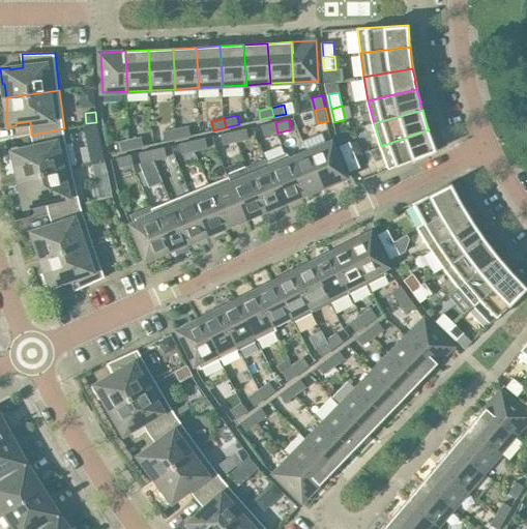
[(265,135),(277,133),(275,122),(263,125),(265,135)]
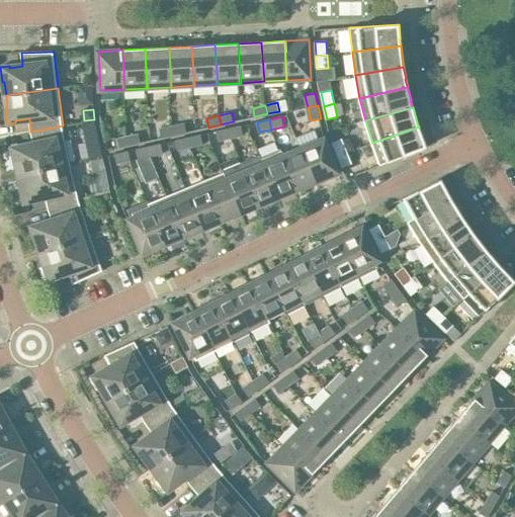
[(173,125),(173,135),(187,132),(185,123),(173,125)]
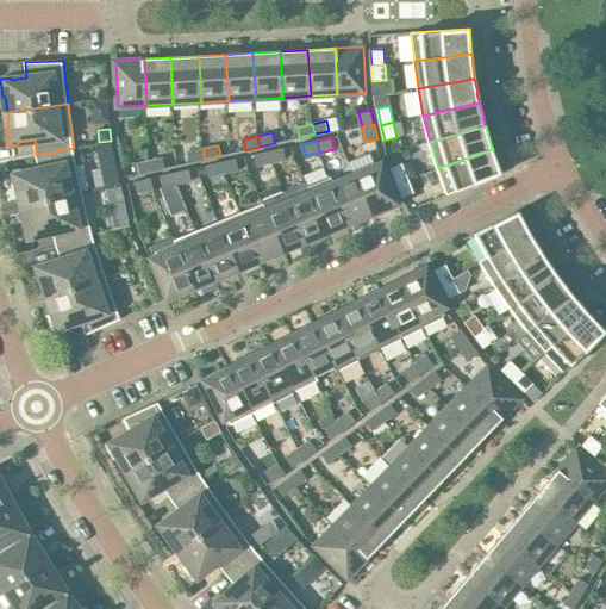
[(23,205),(83,192),(74,148),(36,155),(39,169),(24,173),(23,171),(13,173),(18,191),(19,191),(23,205)]
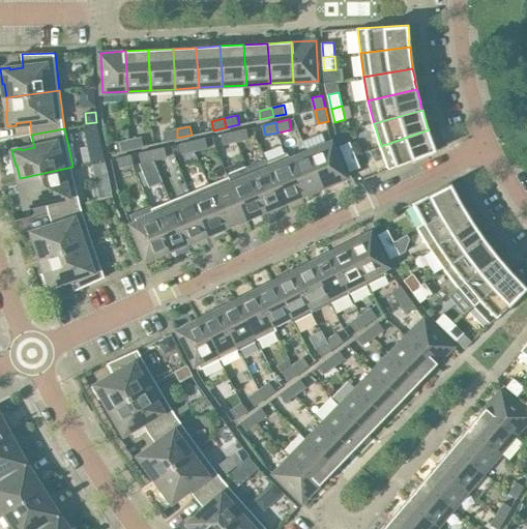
[(167,141),(177,138),(177,128),(165,131),(167,141)]
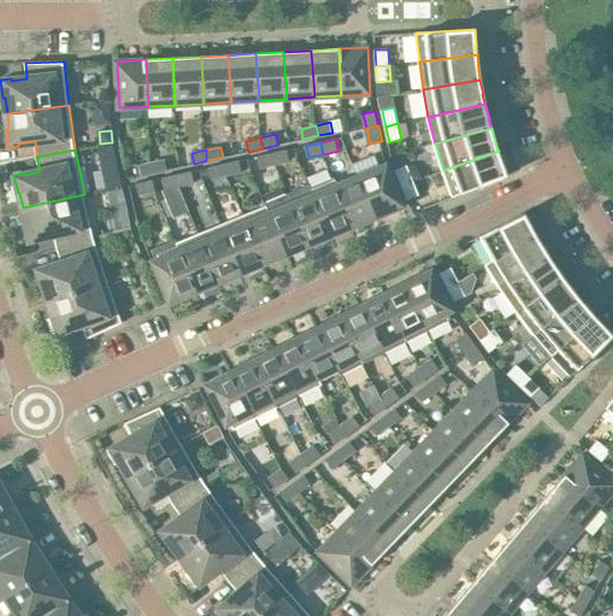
[(273,153),(276,164),(290,162),(288,150),(273,153)]
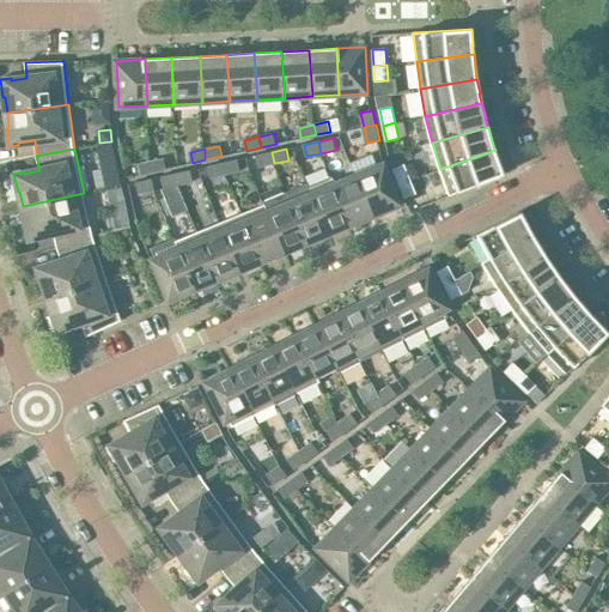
[(450,197),(504,175),(503,173),(499,164),(500,164),(495,150),(440,169),(450,197)]
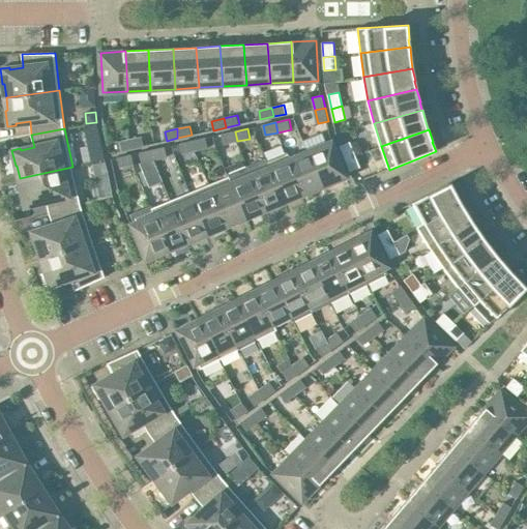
[(224,144),(237,141),(235,131),(222,135),(224,144)]
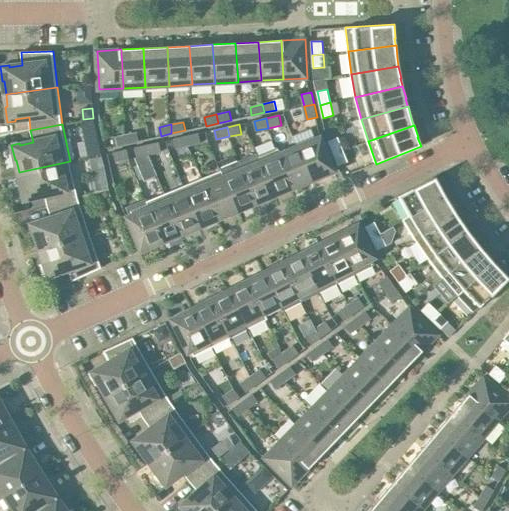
[(138,132),(125,135),(127,143),(140,141),(138,132)]
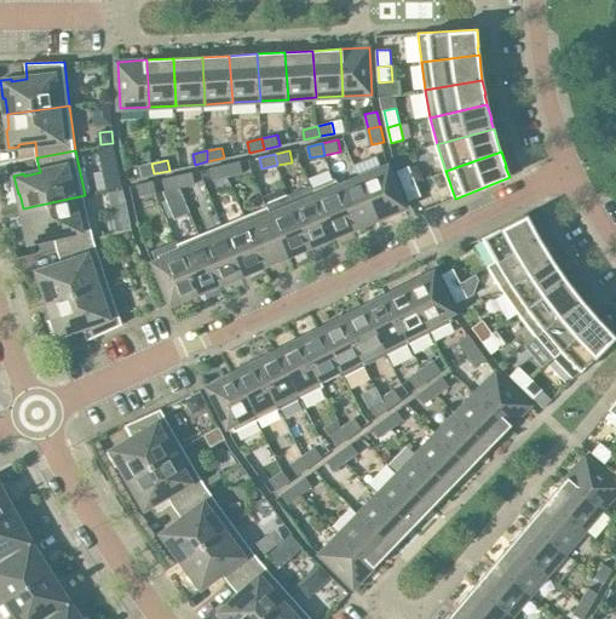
[(226,165),(229,176),(243,173),(241,161),(226,165)]
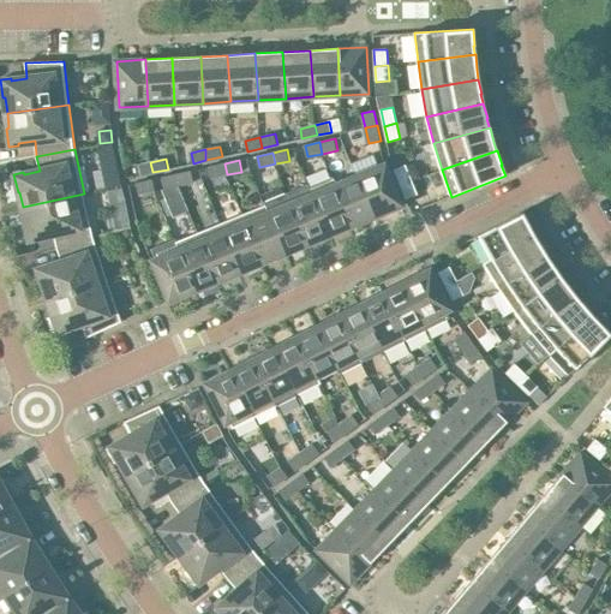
[(150,162),(136,165),(138,176),(153,172),(150,162)]
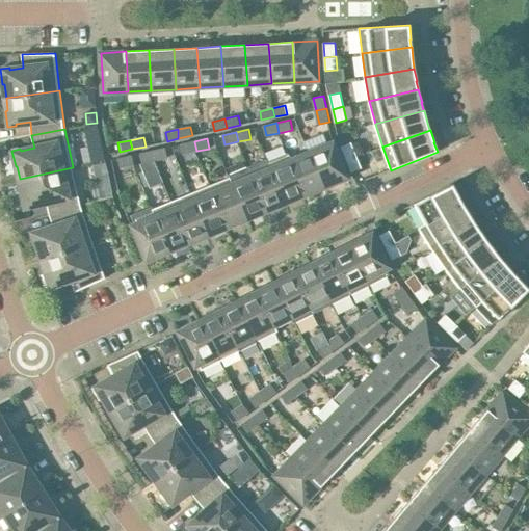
[(184,154),(196,151),(194,141),(182,144),(184,154)]
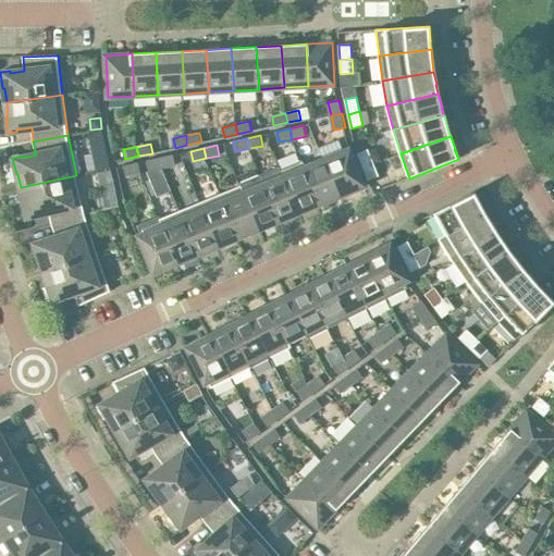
[(364,167),(374,162),(369,149),(357,153),(364,167)]
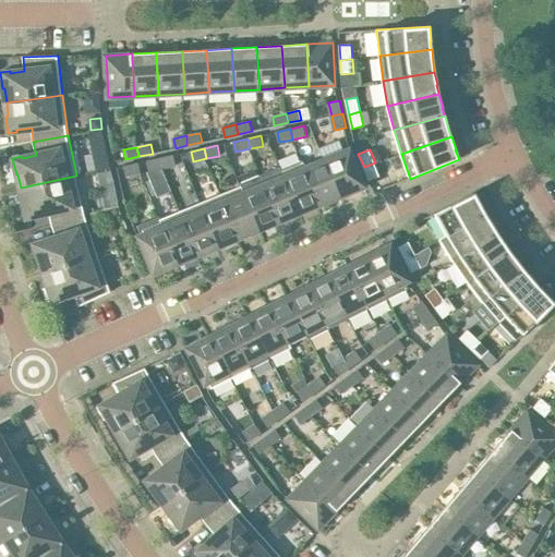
[(325,160),(339,195),(361,186),(360,184),(363,183),(351,153),(348,154),(347,152),(325,160)]
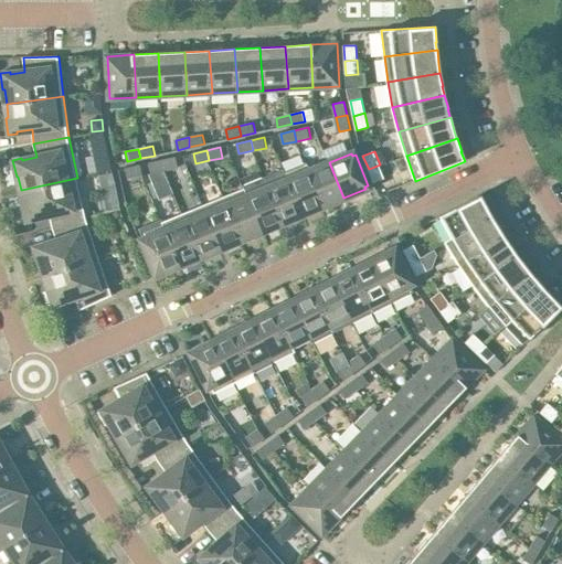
[(163,160),(166,170),(179,168),(177,157),(163,160)]
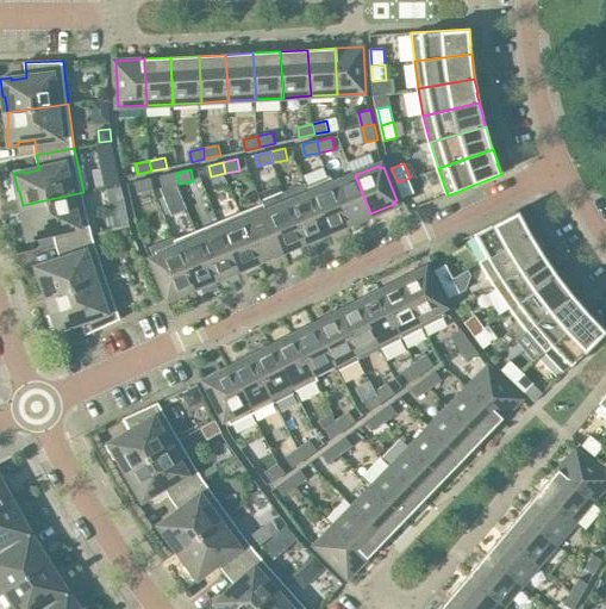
[(163,187),(179,184),(176,173),(161,175),(163,187)]
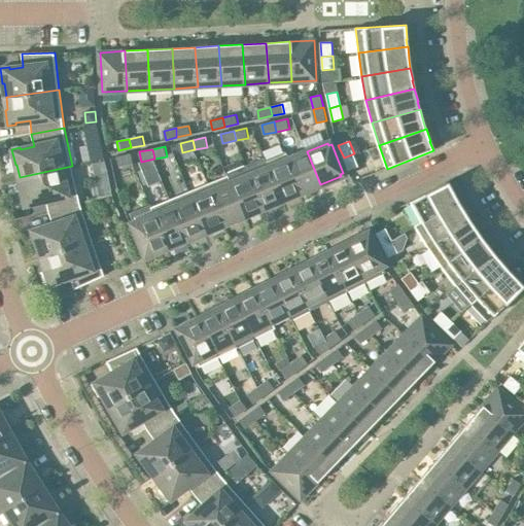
[(282,201),(302,193),(285,151),(266,160),(282,201)]
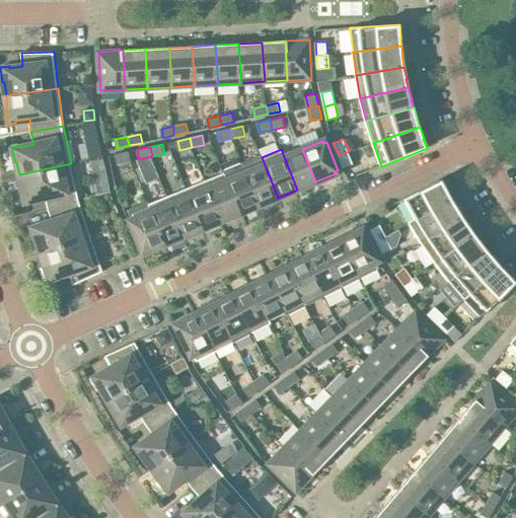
[(297,190),(315,181),(302,149),(285,156),(282,149),(281,149),(297,190)]
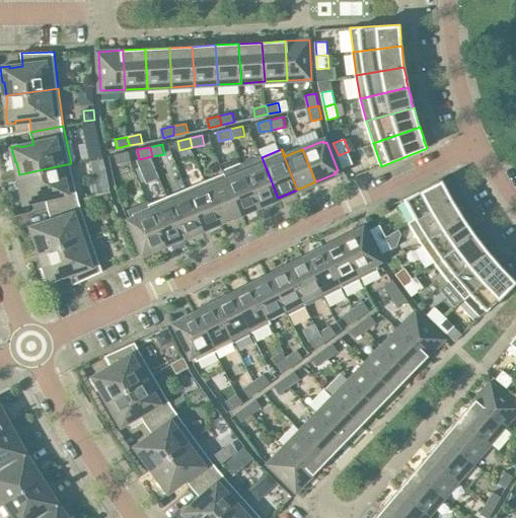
[(118,164),(132,161),(130,151),(116,154),(118,164)]
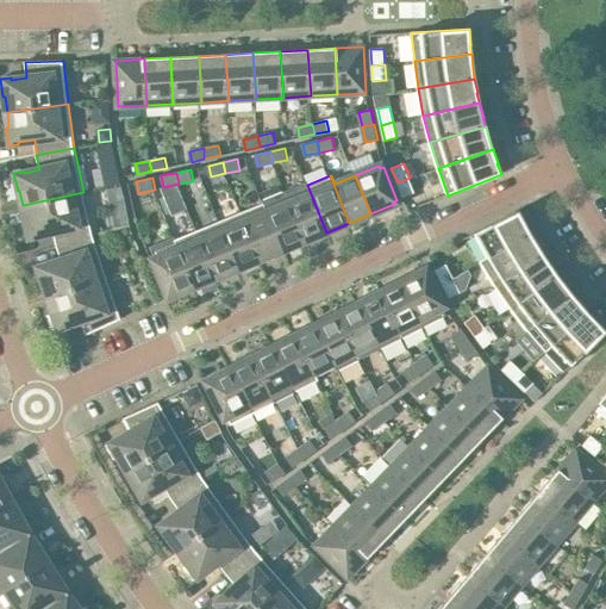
[(410,178),(398,182),(404,198),(416,192),(410,178)]
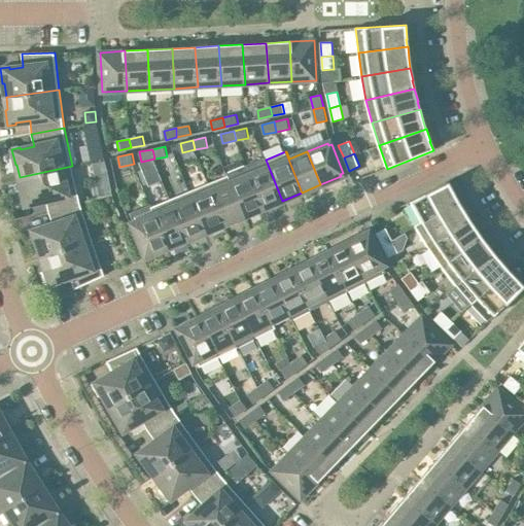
[(282,201),(266,160),(265,158),(246,166),(264,208),(282,201)]
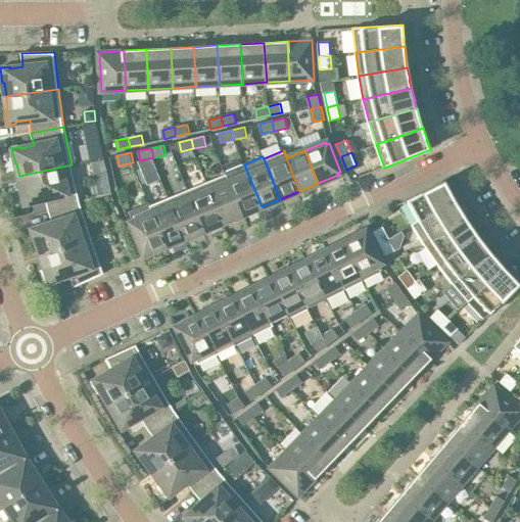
[(49,210),(80,201),(72,164),(19,176),(22,189),(20,189),(25,204),(33,203),(32,201),(46,198),(49,210)]
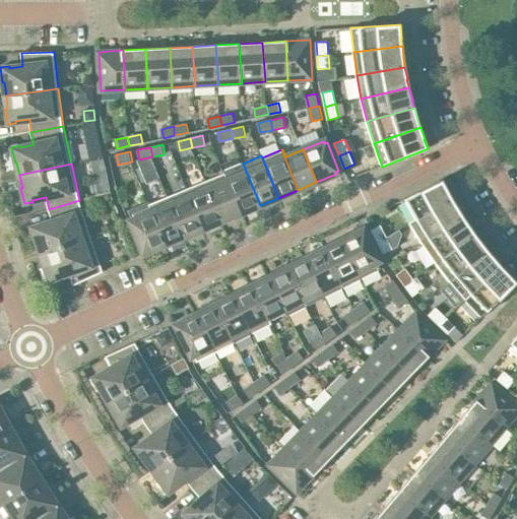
[(241,213),(260,205),(243,164),(223,172),(224,173),(241,213)]
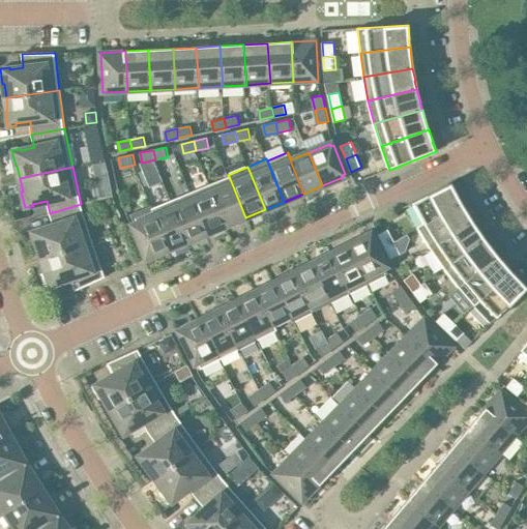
[(227,226),(245,217),(229,176),(210,184),(227,226)]
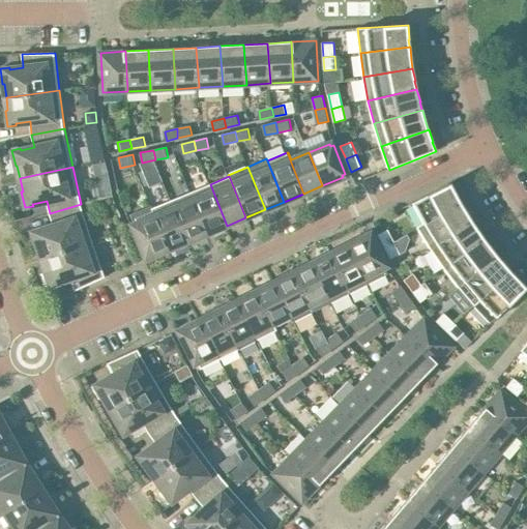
[(418,228),(462,203),(461,202),(460,202),(457,196),(458,196),(450,183),(413,203),(425,223),(417,227),(418,228)]
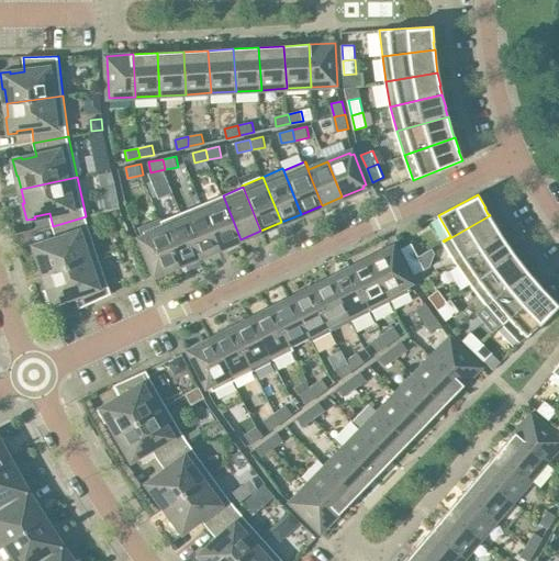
[(220,247),(241,239),(223,195),(202,204),(220,247)]
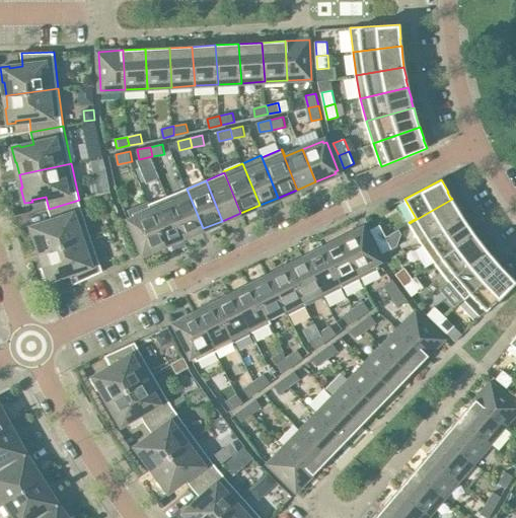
[(108,186),(96,188),(98,195),(111,193),(108,186)]
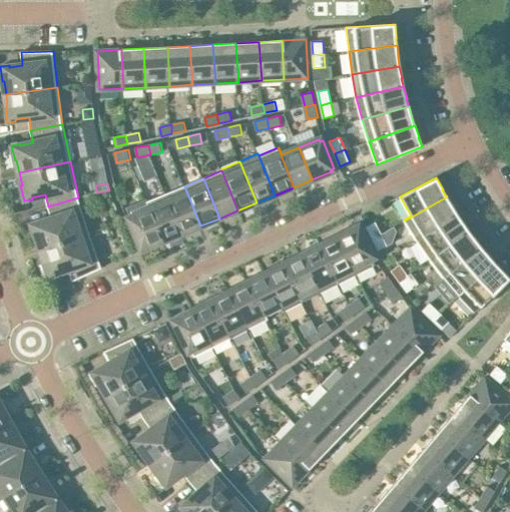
[(182,233),(200,225),(184,186),(166,193),(182,233)]
